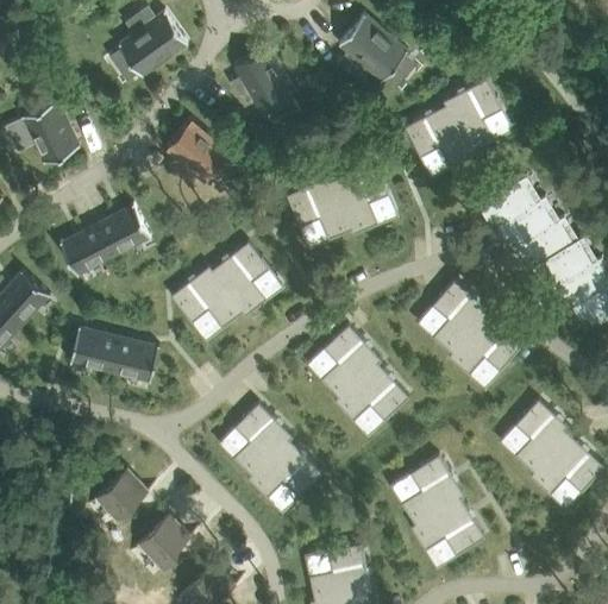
[(135,33),(119,45),(142,76),(187,43),(164,12),(150,23),(143,12),(126,23),(135,33)]
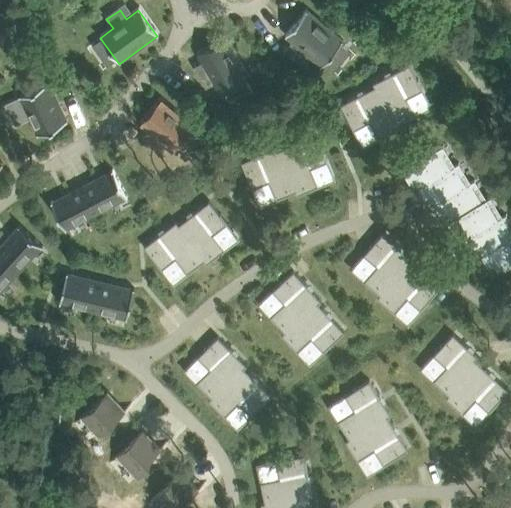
[(305,14),(286,37),(297,46),(289,55),(302,66),(309,57),(321,67),(341,43),(305,14)]
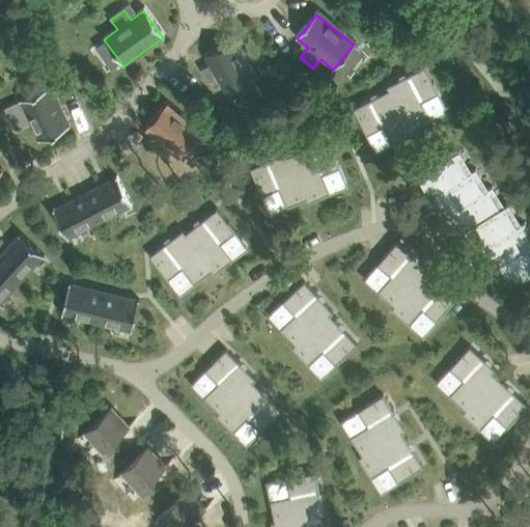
[(232,45),(206,60),(213,73),(204,78),(213,91),(221,86),(227,98),(253,82),(232,45)]
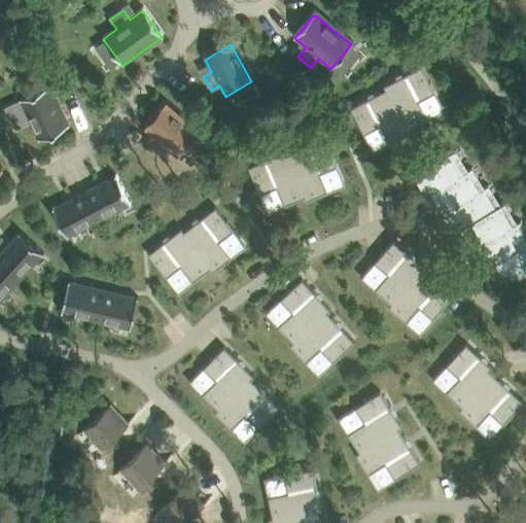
[(383,88),(385,92),(387,91),(409,132),(427,121),(418,104),(434,96),(420,69),(383,88)]
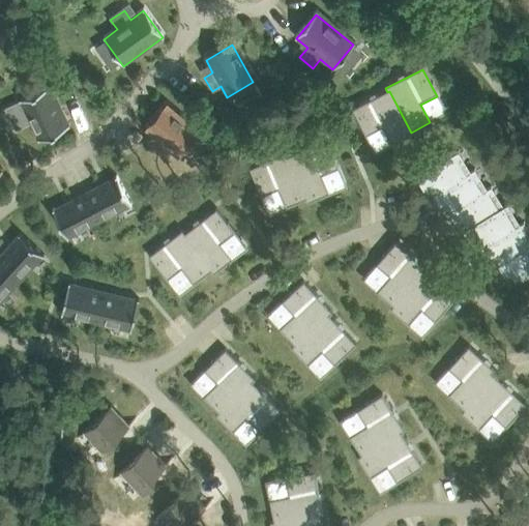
[(51,87),(19,101),(37,142),(69,126),(51,87)]
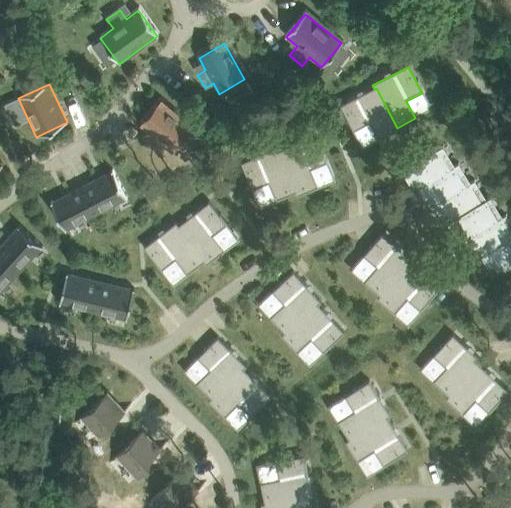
[(374,89),(340,107),(353,133),(368,125),(377,142),(398,131),(397,128),(376,88),(374,89)]
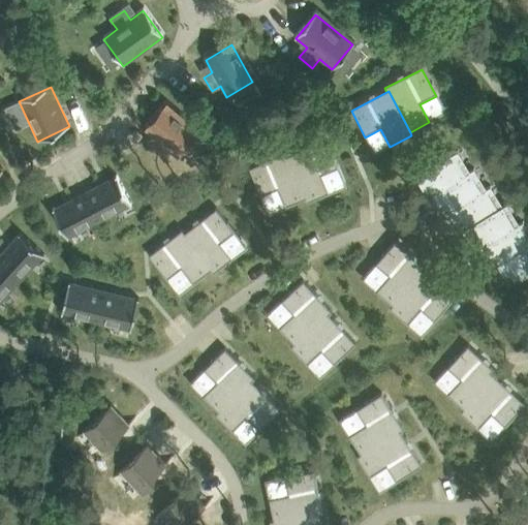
[(195,134),(165,109),(148,129),(159,139),(152,147),(163,156),(169,148),(178,155),(195,134)]
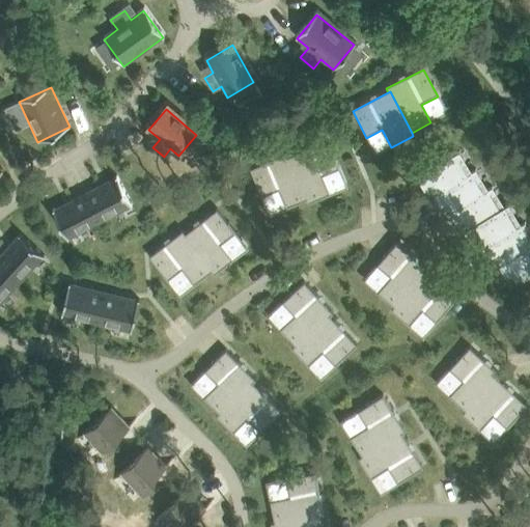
[(290,158),(288,159),(306,201),(307,205),(330,196),(322,176),(339,170),(328,142),(290,158)]
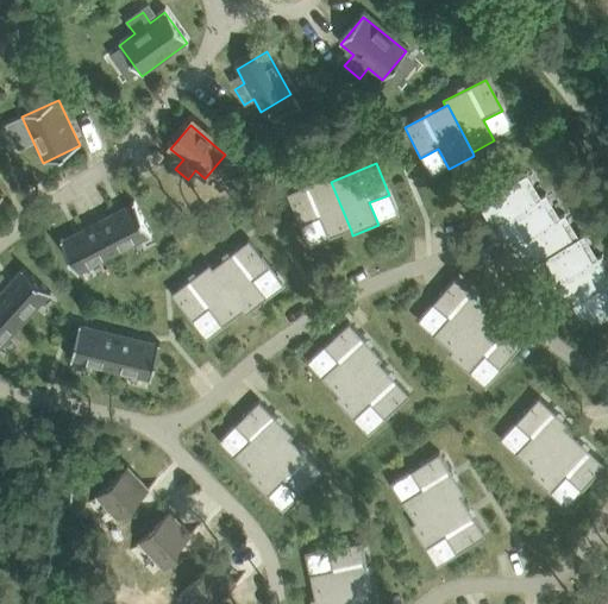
[(332,177),(286,196),(300,228),(319,220),(327,241),(351,231),(331,182),(333,181),(332,177)]
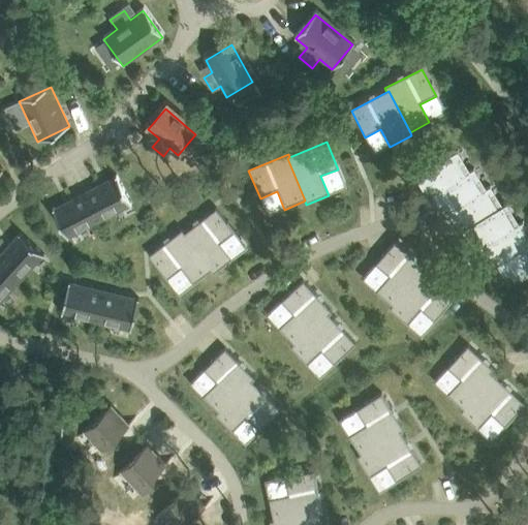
[(431,196),(432,197),(469,174),(465,176),(453,156),(415,179),(422,189),(435,182),(440,191),(431,196)]
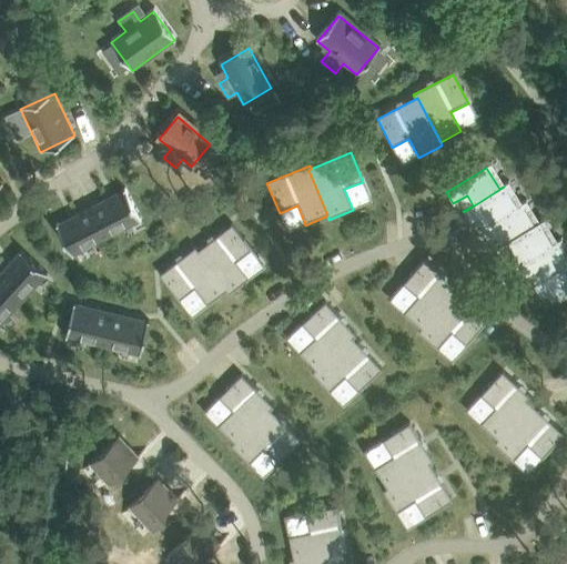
[(481,230),(482,231),(522,205),(517,208),(504,187),(464,212),(471,222),(484,214),(490,224),(481,230)]
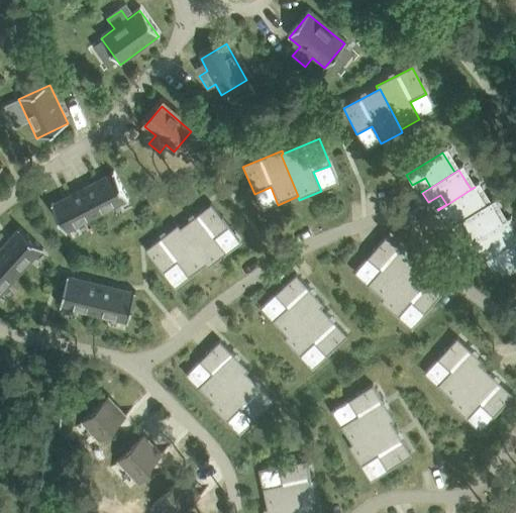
[(113,173),(82,190),(97,218),(128,202),(113,173)]
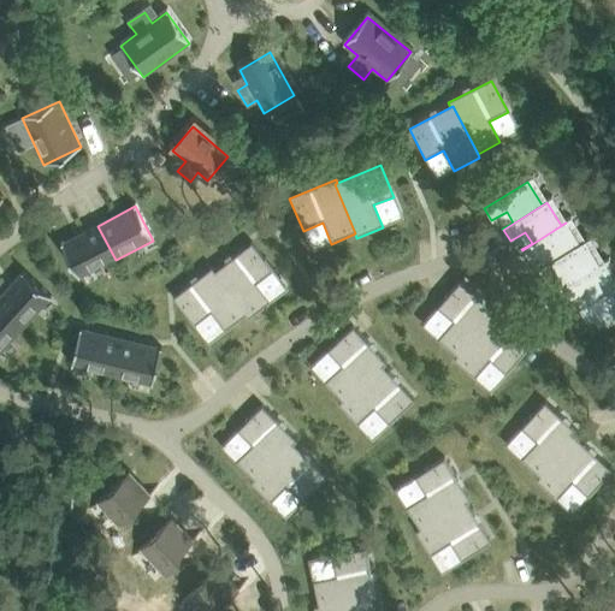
[(540,270),(542,271),(585,244),(585,243),(580,245),(566,223),(522,250),(528,261),(544,251),(551,264),(540,270)]
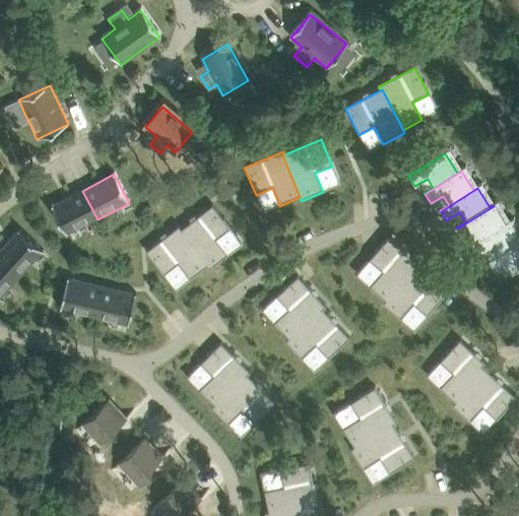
[(98,219),(82,191),(51,207),(66,237),(98,219)]
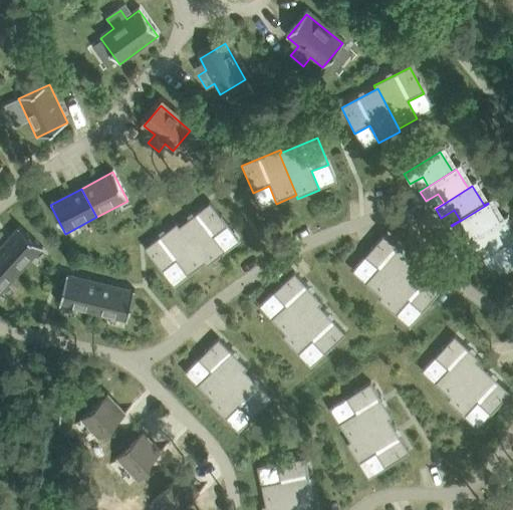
[(179,228),(177,230),(204,265),(206,268),(225,253),(213,238),(227,227),(210,204),(179,228)]
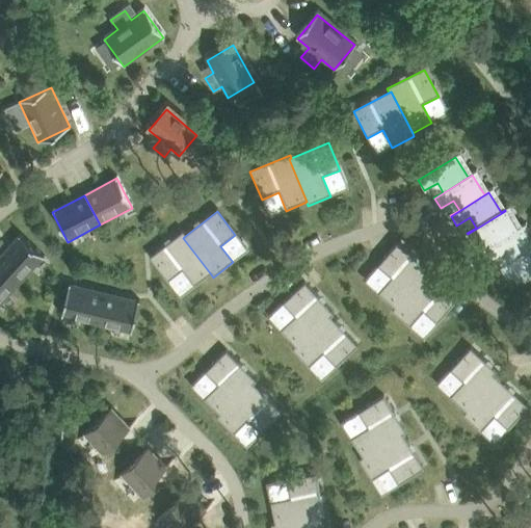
[(483,251),(483,252),(522,229),(522,228),(518,231),(505,211),(468,234),(473,243),(486,236),(493,245),(483,251)]
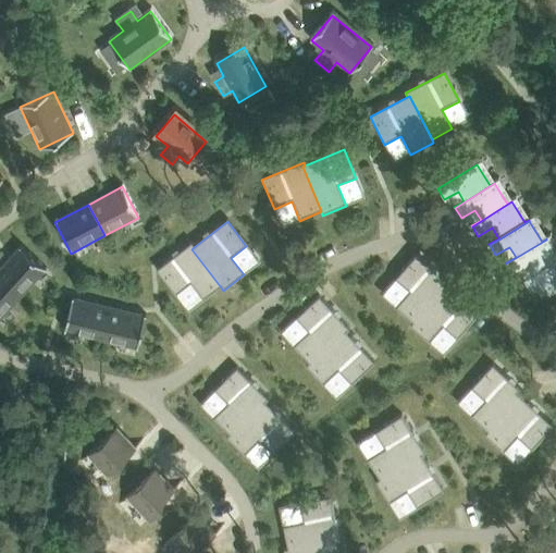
[(523,281),(523,282),(555,261),(555,255),(546,240),(506,263),(513,273),(527,266),(533,275),(523,281)]
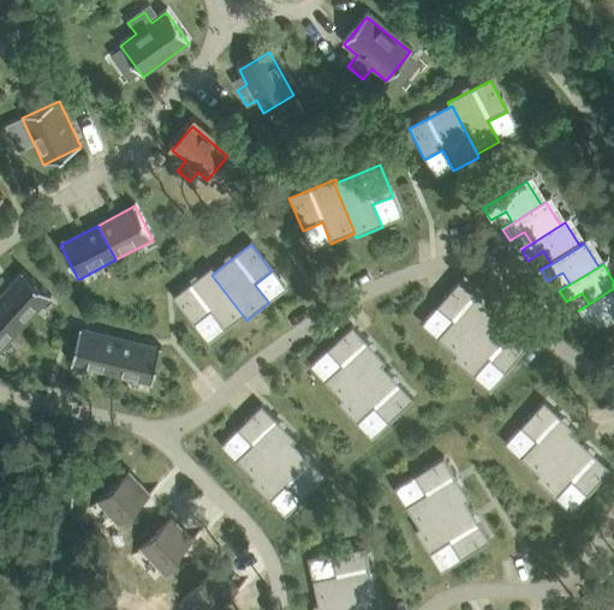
[(212,269),(172,299),(194,327),(210,315),(225,333),(244,317),(212,275),(214,273),(212,269)]
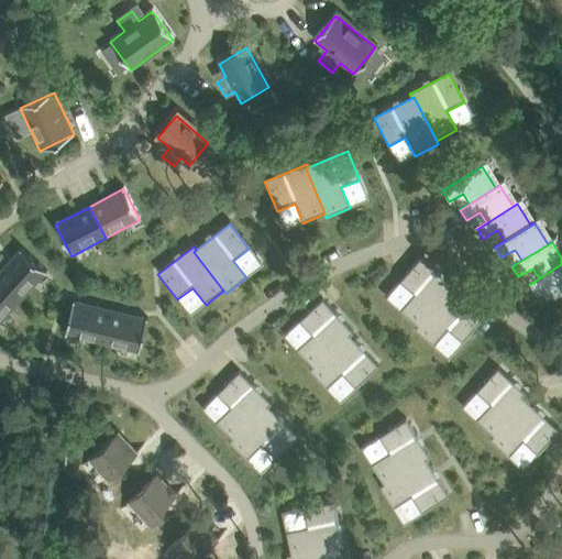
[(19,250),(0,271),(0,283),(20,302),(45,274),(19,250)]
